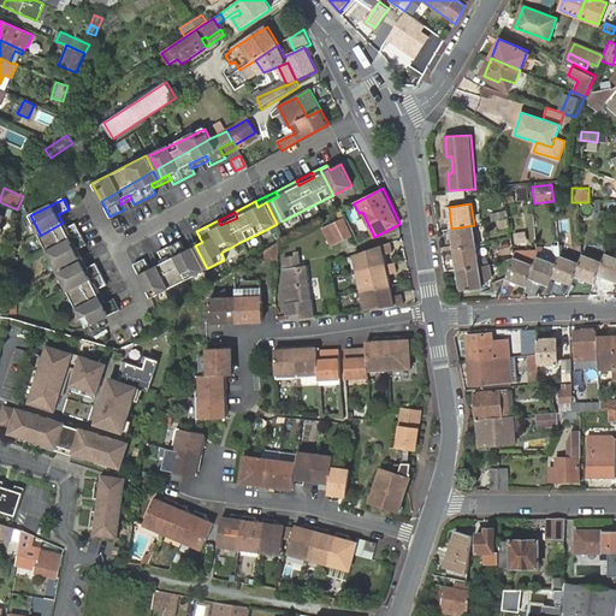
[(116,217),(110,220),(114,229),(120,225),(116,217)]
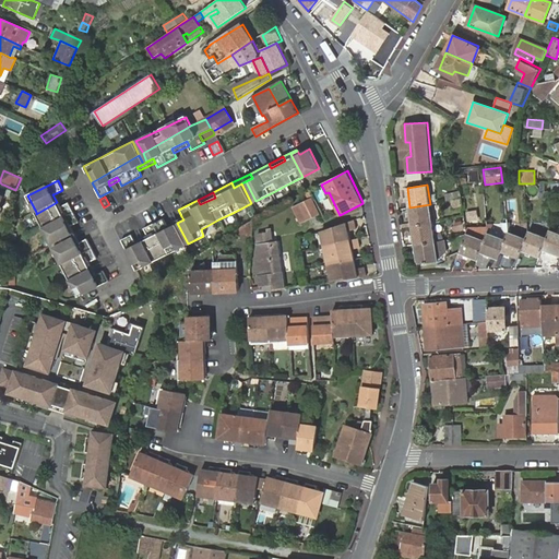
[(312,201),(300,206),(308,219),(320,214),(312,201)]
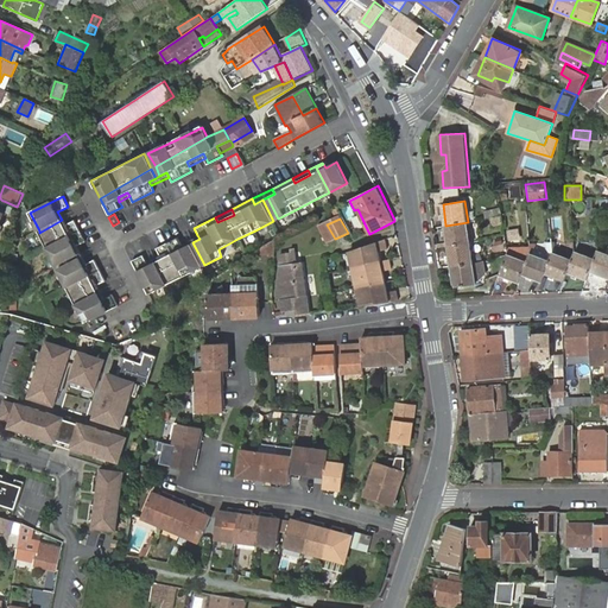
[(57,267),(80,255),(75,246),(78,245),(86,241),(75,221),(68,225),(65,227),(62,220),(39,233),(48,248),(57,267)]
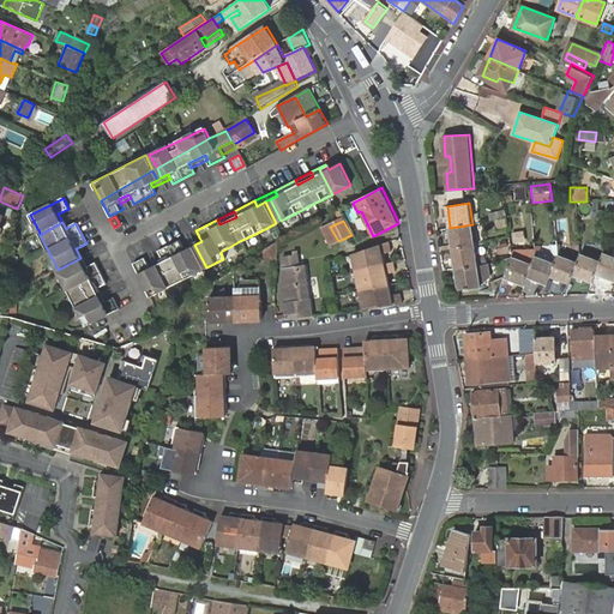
[(453,247),(475,245),(473,224),(450,228),(453,247)]
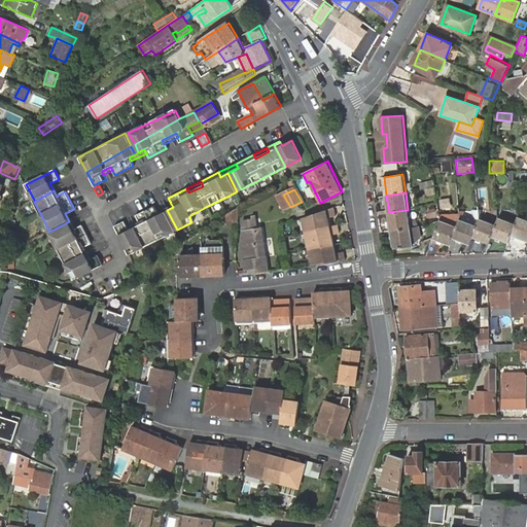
[(290,207),(283,195),(278,197),(284,210),(290,207)]
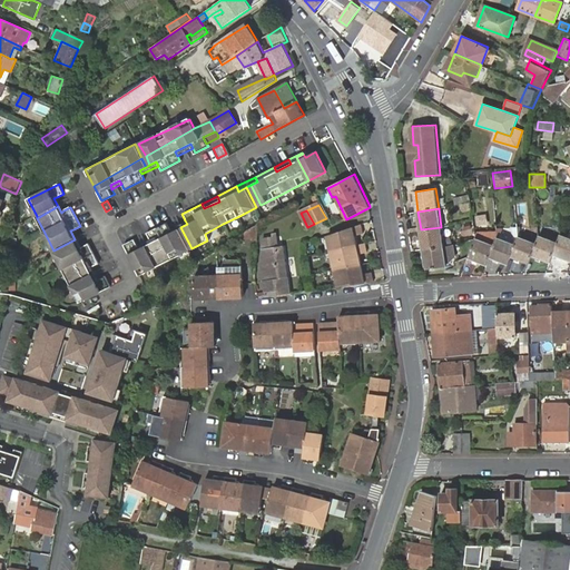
[(172,232),(177,229),(180,227),(187,224),(185,220),(169,228),(172,232)]
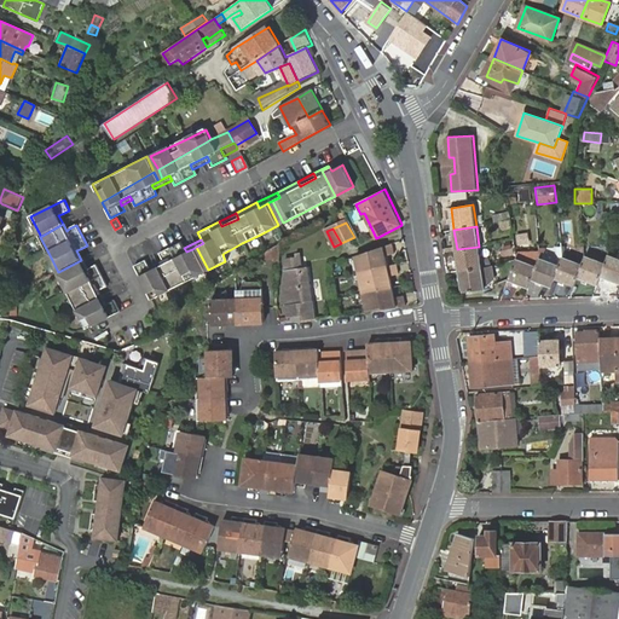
[(154,268),(151,265),(149,258),(133,266),(151,299),(169,290),(186,281),(203,272),(192,249),(186,252),(184,248),(180,242),(160,252),(162,259),(165,262),(154,268)]
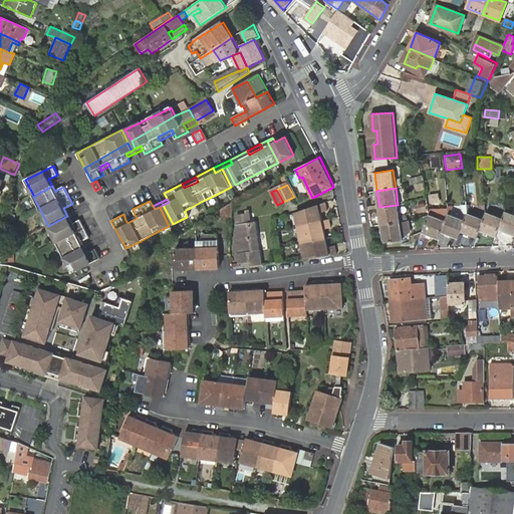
[(127,201),(119,202),(120,211),(129,210),(127,201)]
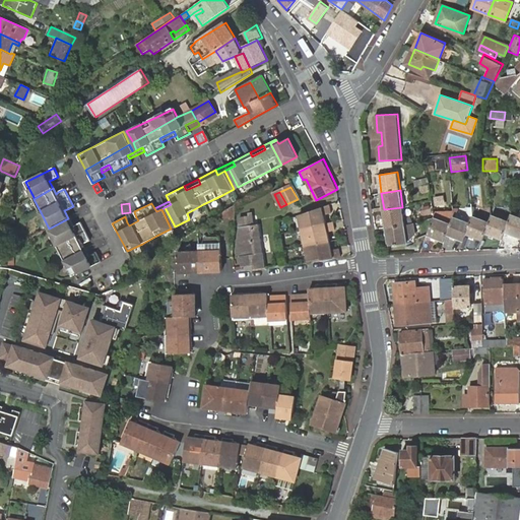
[(237,218),(239,204),(230,209),(229,217),(237,218)]
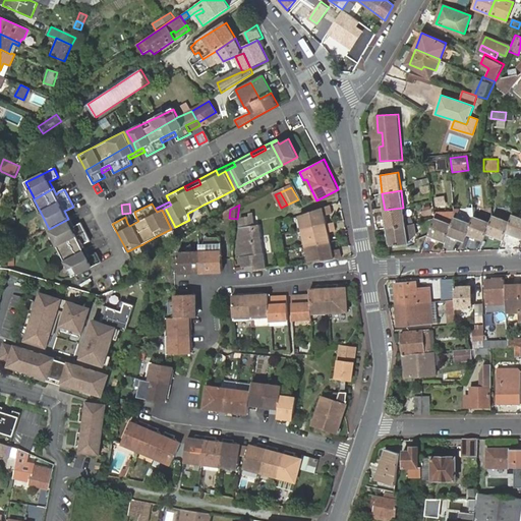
[(301,217),(303,230),(327,225),(325,217),(332,215),(331,206),(301,217)]
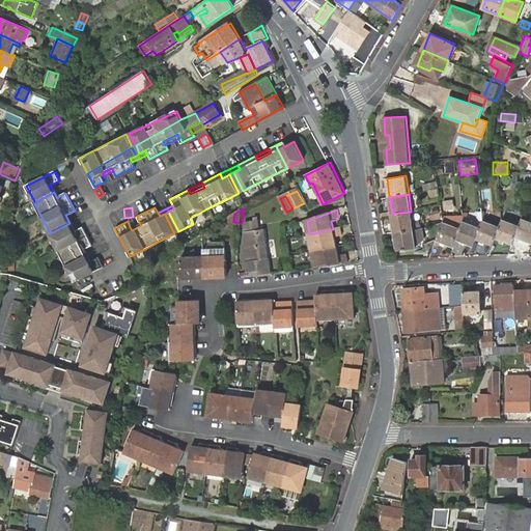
[(394,232),(413,229),(411,212),(392,214),(394,232)]
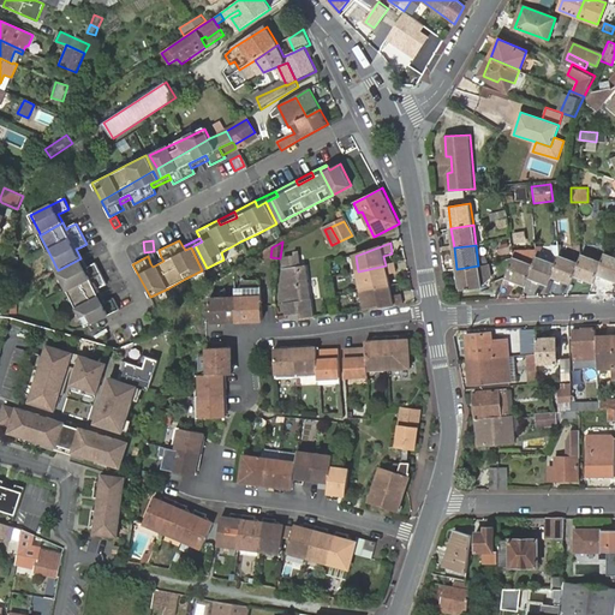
[(285,306),(285,321),(315,317),(308,266),(304,266),(302,252),(298,252),(298,257),(287,258),(281,306),(285,306)]
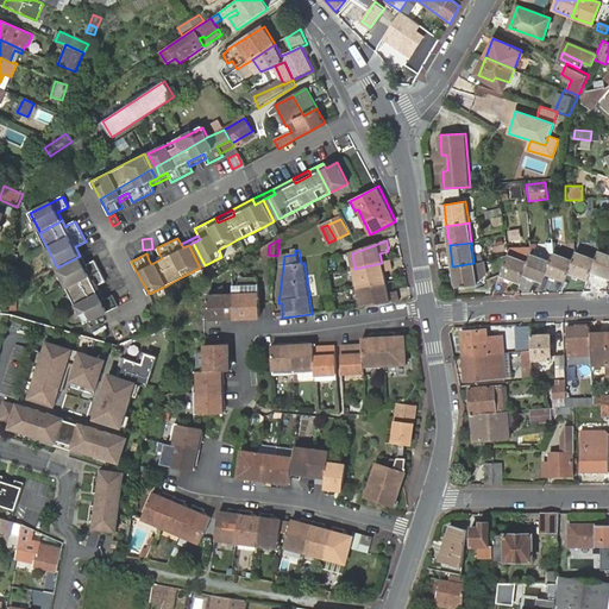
[(608,255),(601,251),(597,259),(591,272),(608,278),(608,255)]
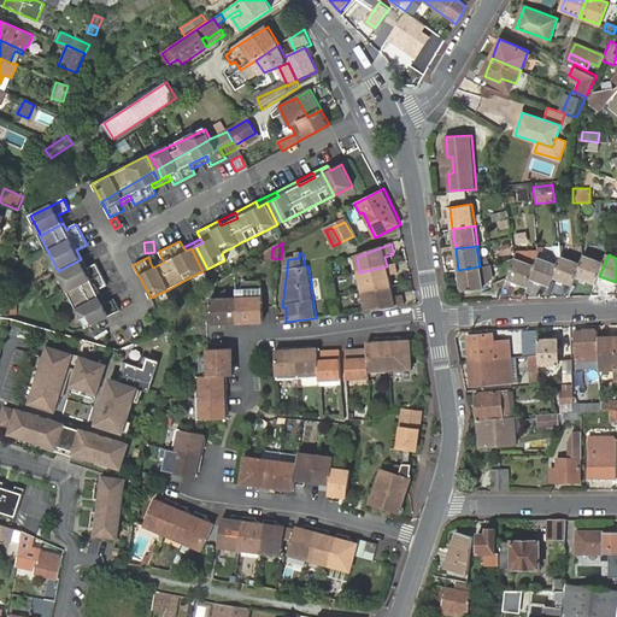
[(605,263),(586,256),(581,264),(576,277),(597,283),(599,276),(605,263)]
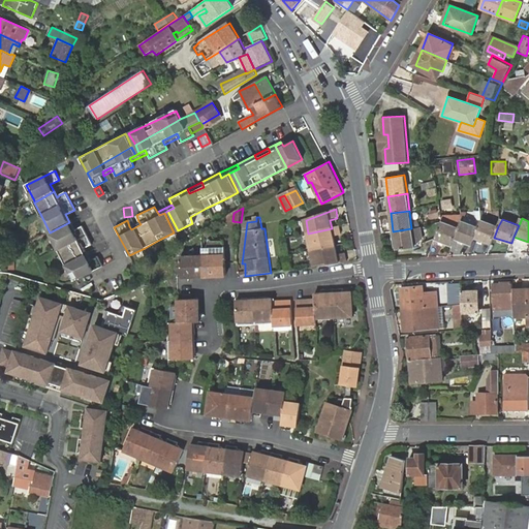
[(494,238),(498,226),(481,220),(478,227),(474,239),(491,245),(494,238)]
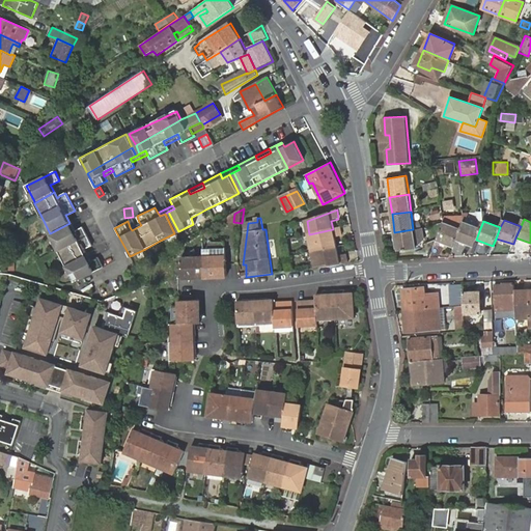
[(139,222),(130,227),(132,230),(141,225),(139,222)]
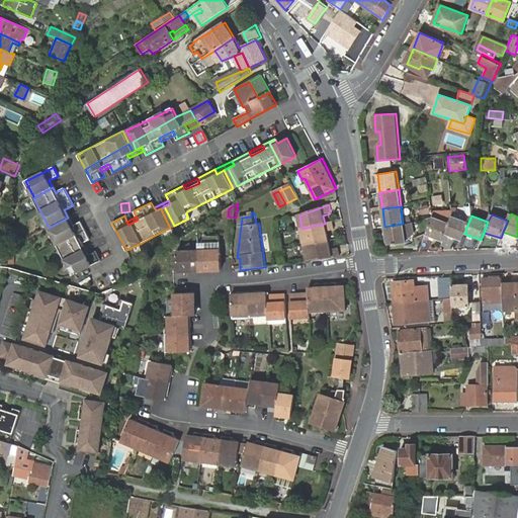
[(427,235),(443,241),(446,234),(450,224),(433,217),(427,235)]
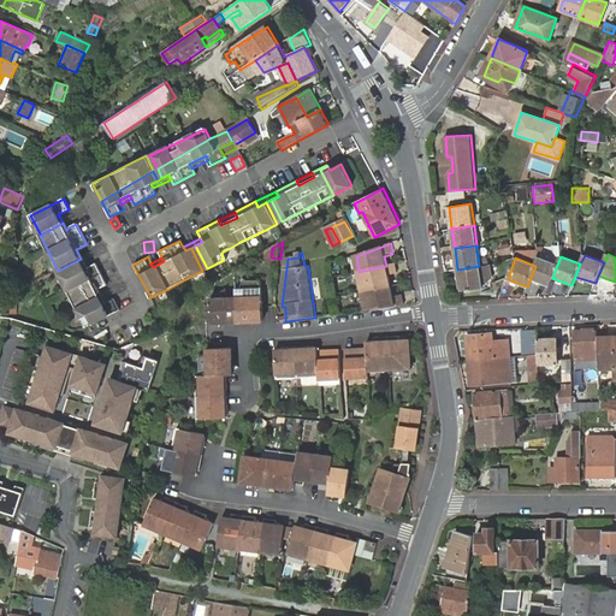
[(531,278),(549,285),(552,278),(557,265),(539,258),(535,266),(531,278)]
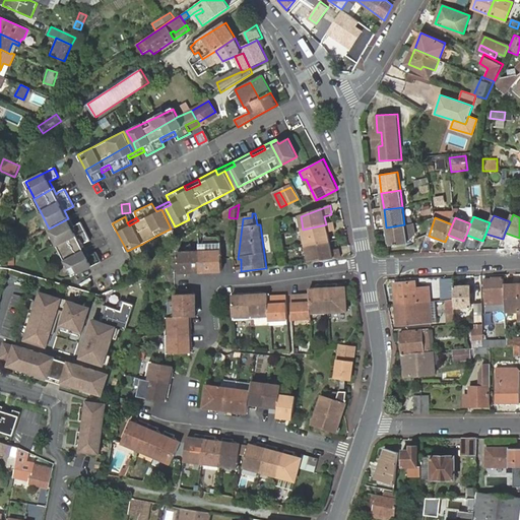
[(72,225),(69,221),(51,232),(58,247),(66,262),(73,275),(101,261),(95,251),(89,254),(86,256),(80,244),(83,243),(89,240),(80,221),(74,224),(72,225)]
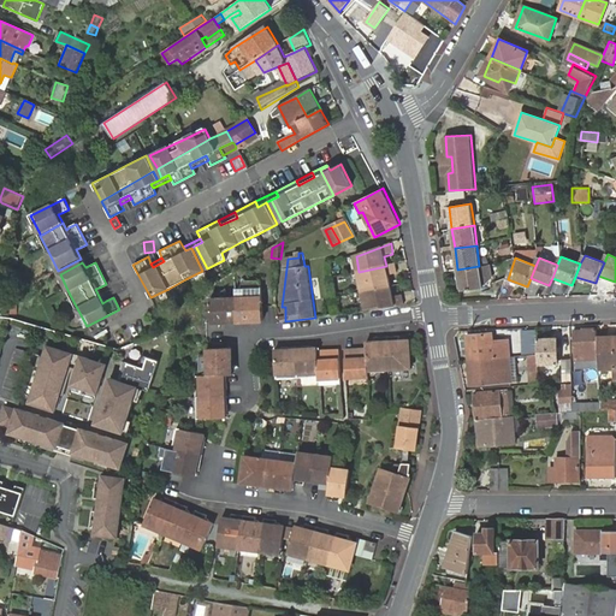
[(359,272),(363,292),(390,286),(389,277),(397,274),(395,265),(386,266),(359,272)]
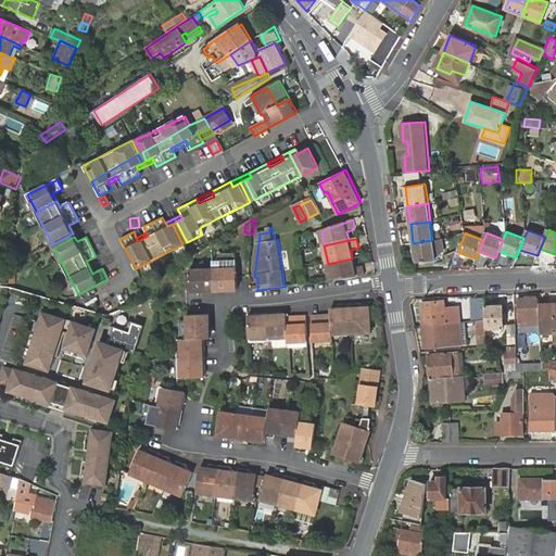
[(441,239),(432,240),(413,243),(416,262),(436,260),(436,258),(434,252),(442,251),(441,239)]
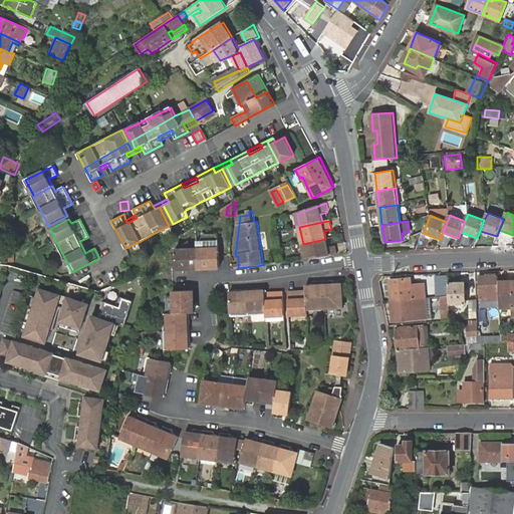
[(306,259),(337,255),(335,248),(327,249),(325,239),(303,244),(306,259)]
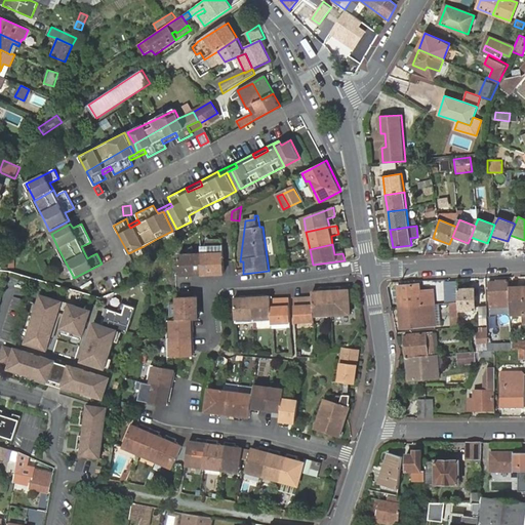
[(87,258),(90,256),(84,245),(81,246),(87,258)]
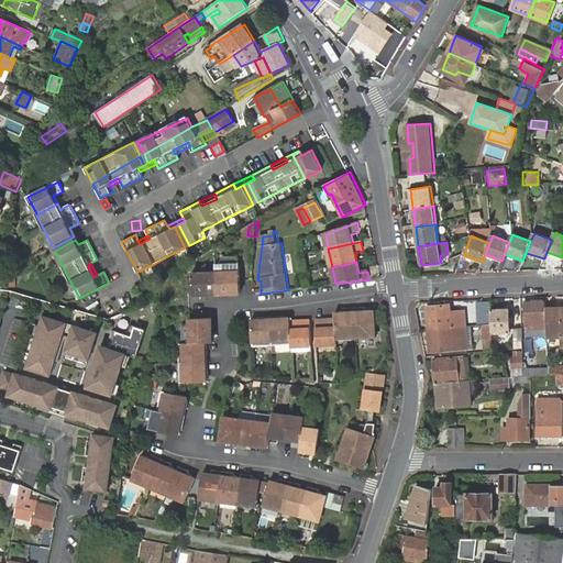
[(240,263),(216,264),(217,274),(218,295),(241,294),(241,277),(240,263)]
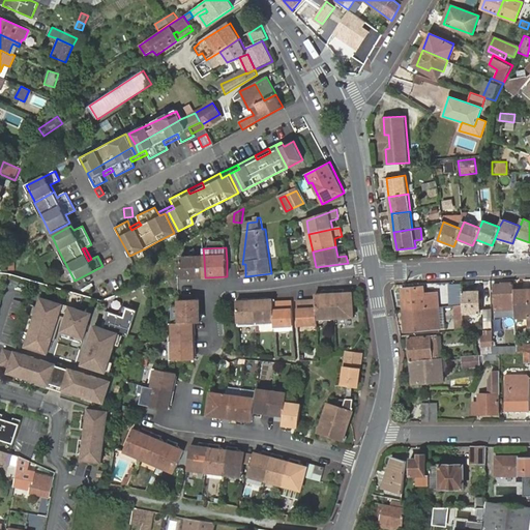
[(181,259),(182,278),(192,278),(205,277),(204,258),(181,259)]
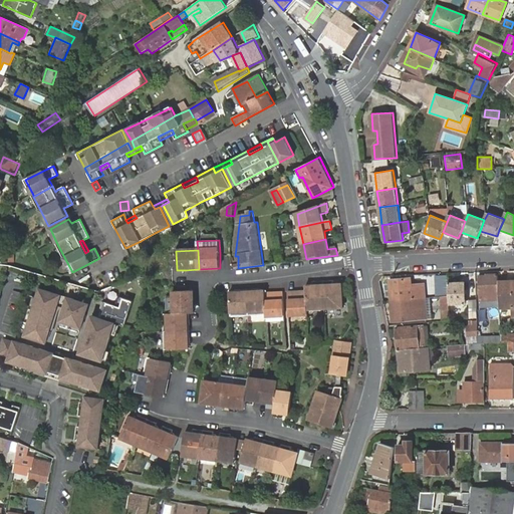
[(499,282),(498,275),(488,276),(489,277),(479,278),(480,301),(499,300),(499,282)]
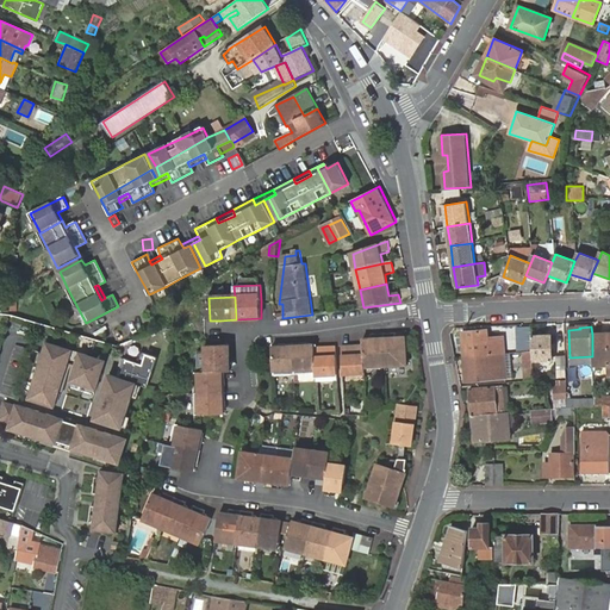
[(533,337),(533,328),(520,329),(521,349),(527,349),(527,352),(534,352),(533,337)]
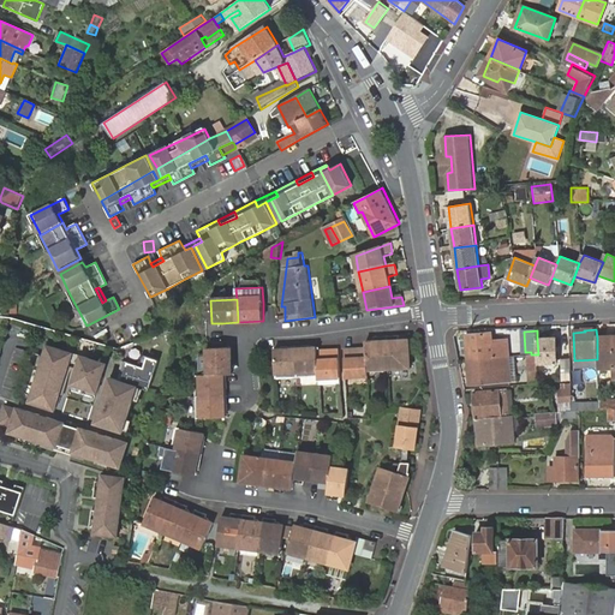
[(467,335),(469,359),(508,357),(507,340),(493,341),(491,334),(467,335)]
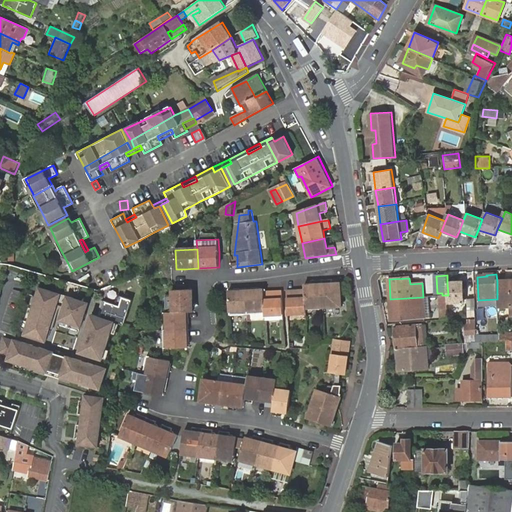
[(322,281),(323,308),(341,307),(340,284),(333,285),(333,280),(322,281)]
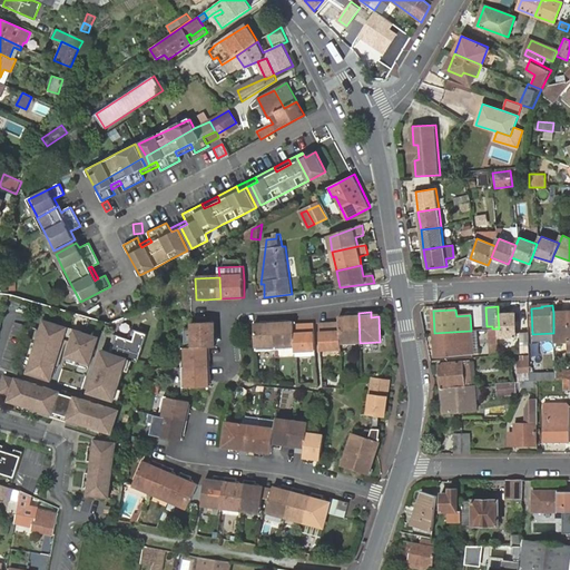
[(569,312),(553,313),(553,333),(553,338),(553,341),(569,341),(569,312)]
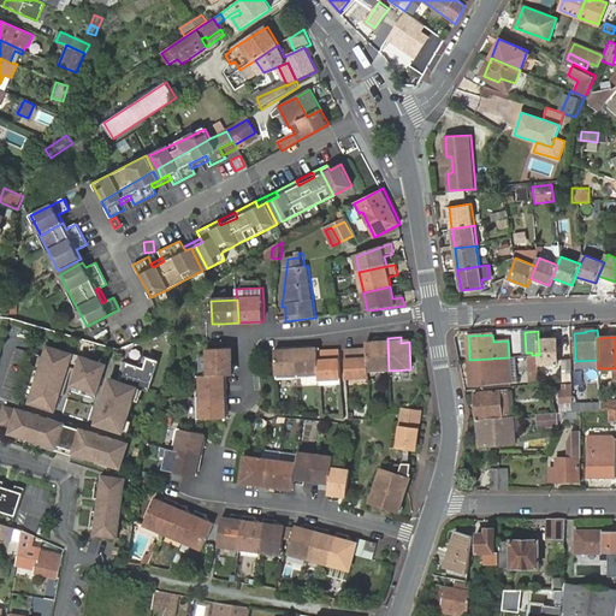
[(368,372),(389,371),(388,338),(375,338),(375,344),(367,344),(367,350),(368,372)]
